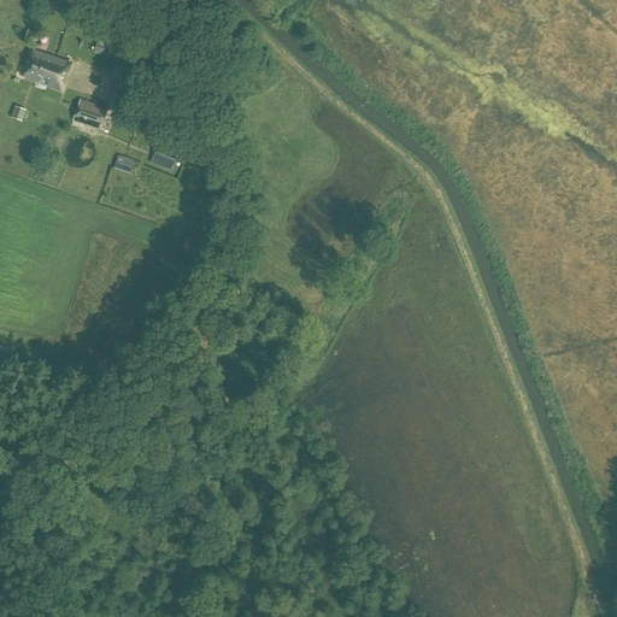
[(37,33),(28,30),(24,39),(35,42),(37,33)]
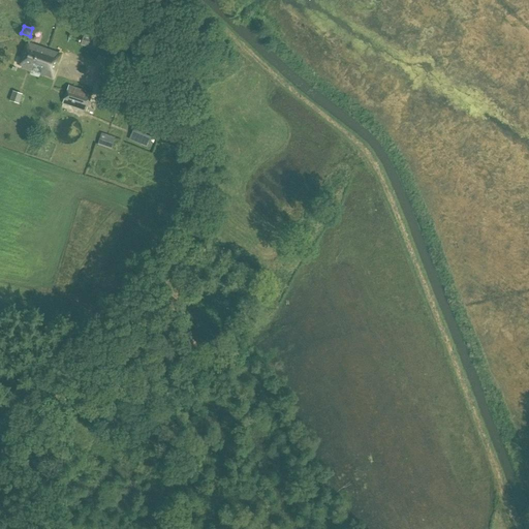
[(85,31),(81,44),(99,51),(103,37),(85,31)]
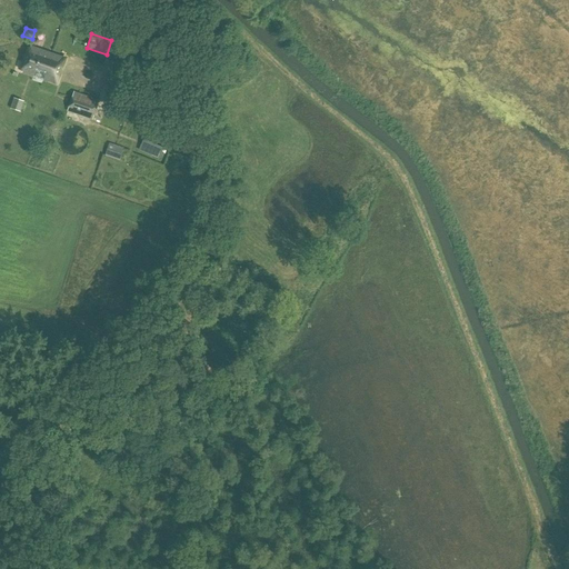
[(36,46),(47,50),(51,39),(40,35),(36,46)]
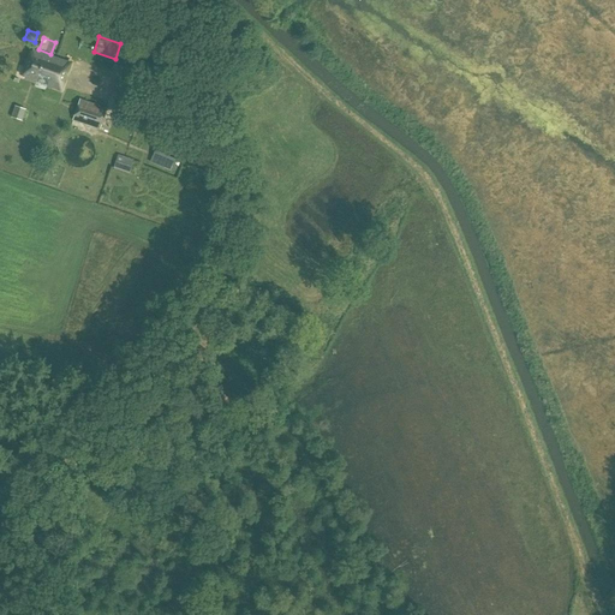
[(70,60),(27,48),(18,78),(35,83),(37,76),(47,78),(45,87),(60,91),(70,60)]
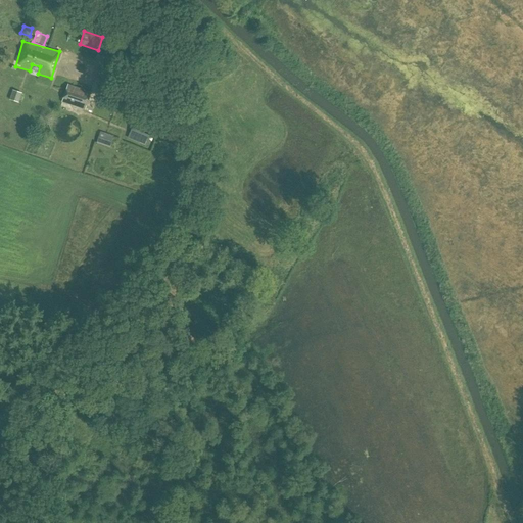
[(85,110),(91,92),(67,85),(61,103),(85,110)]
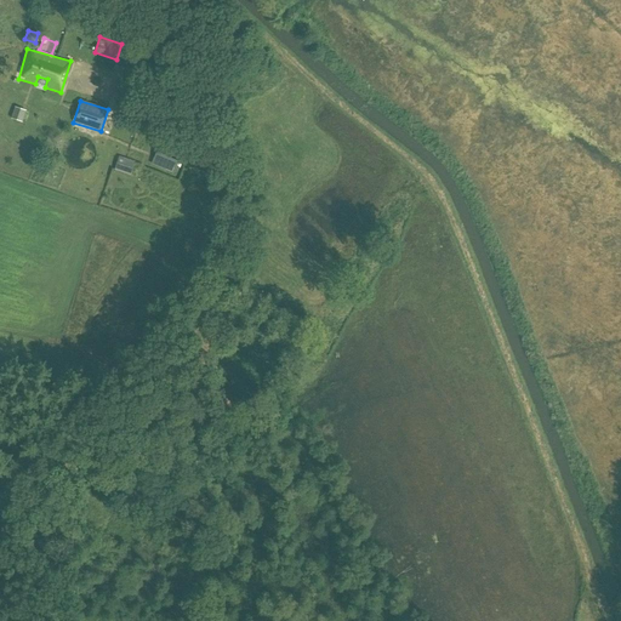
[(22,121),(26,110),(16,107),(12,118),(22,121)]
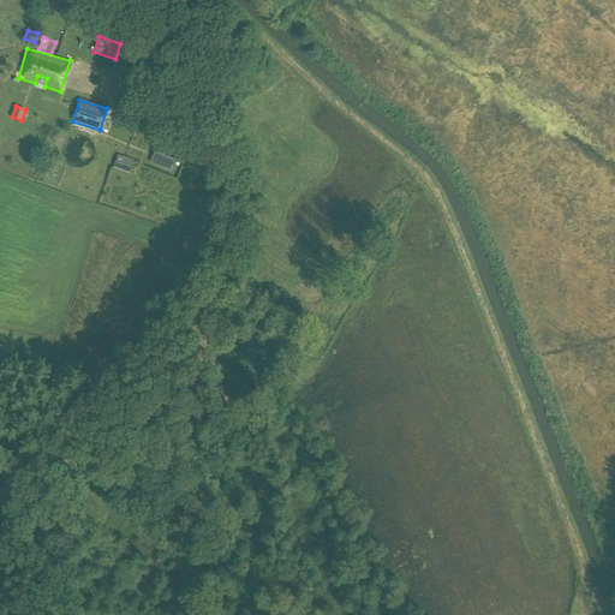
[(155,150),(150,162),(172,171),(177,160),(155,150)]
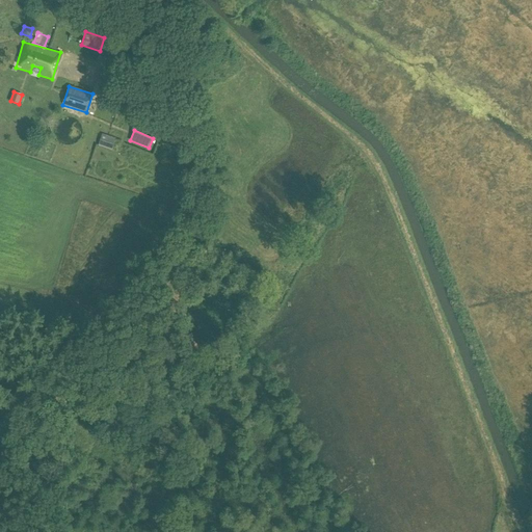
[(111,151),(115,138),(102,133),(98,145),(111,151)]
